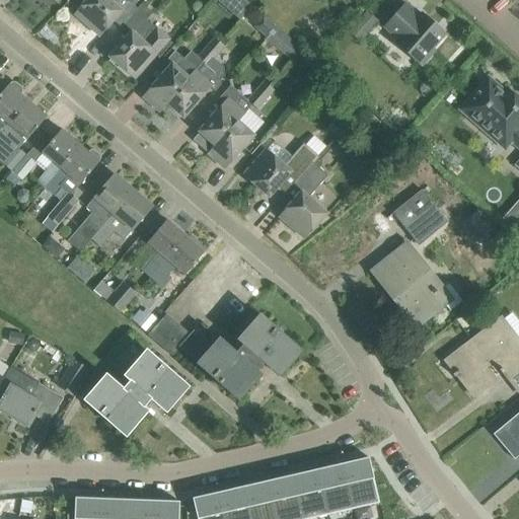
[(87,0),(75,14),(100,36),(114,21),(122,12),(126,16),(135,6),(139,0),(87,0)]
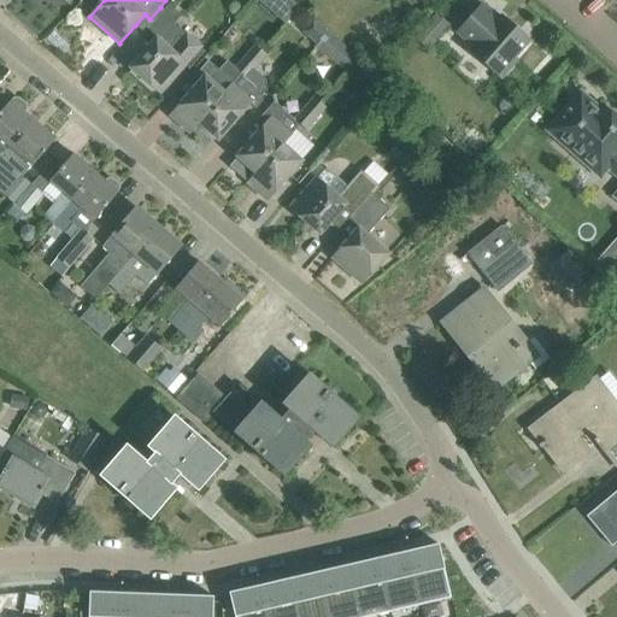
[(257,0),(271,12),(282,0),(257,0)]
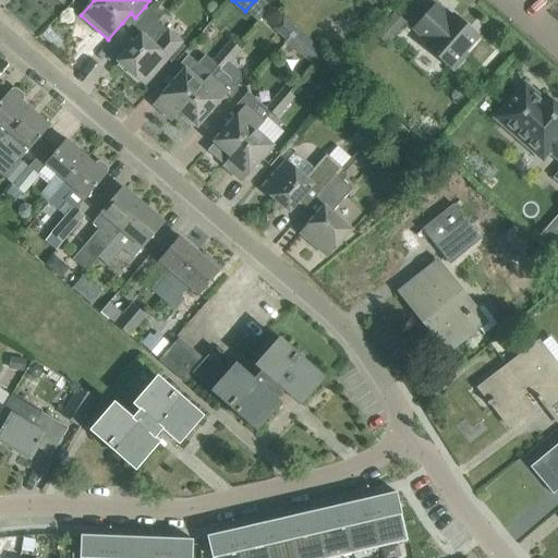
[(428,43),(425,46),(455,71),(468,56),(465,53),(480,36),(464,23),(461,26),(436,3),(413,29),(428,43)]
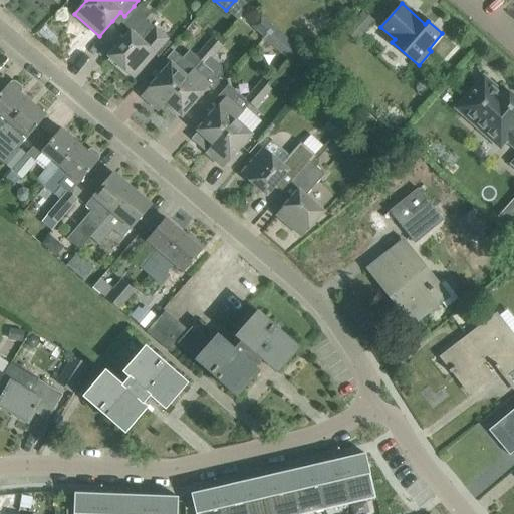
[(345,30),(356,40),(374,20),(363,10),(345,30)]
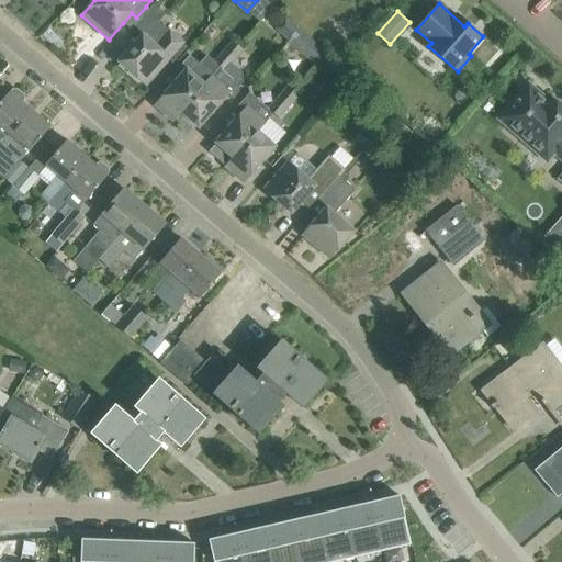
[(169,32),(156,21),(152,25),(150,25),(119,62),(146,86),(170,58),(173,63),(187,47),(184,44),(186,43),(170,30),(169,32)]
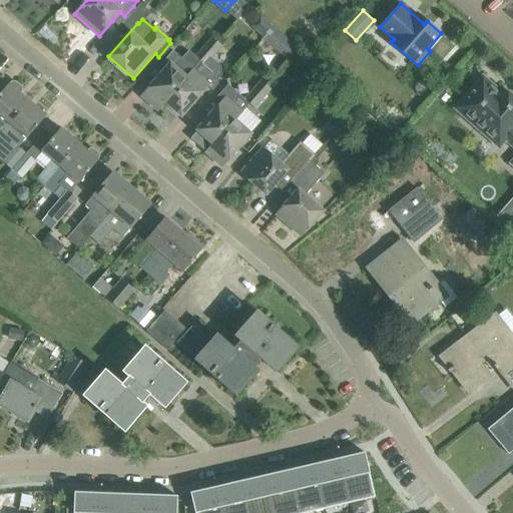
[(299,48),(274,27),(264,39),(288,60),(299,48)]
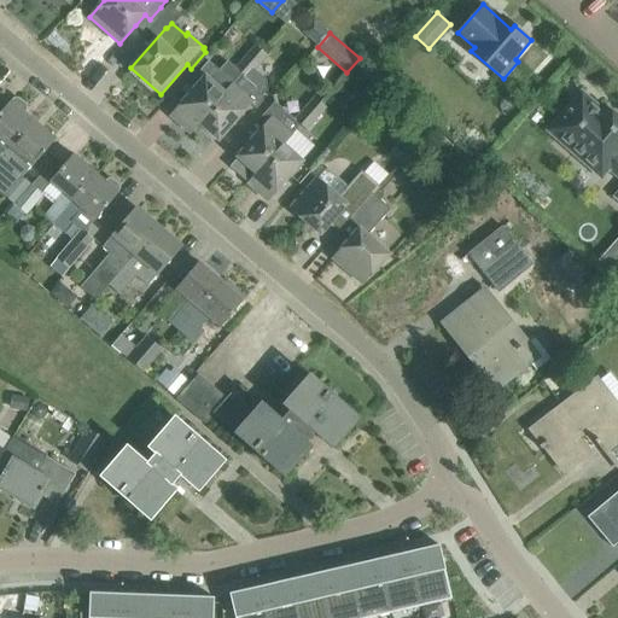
[(246,58),(258,68),(268,57),(257,47),(246,58)]
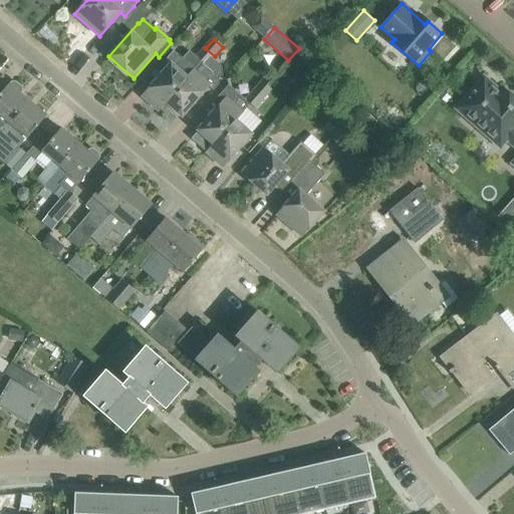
[(197,58),(202,62),(206,66),(212,59),(215,56),(205,48),(197,58)]
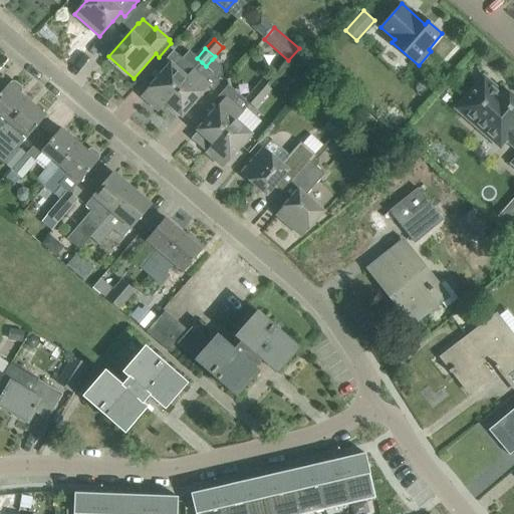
[(178,72),(182,68),(182,59),(173,51),(162,63),(167,68),(142,96),(159,111),(166,102),(187,79),(178,72)]
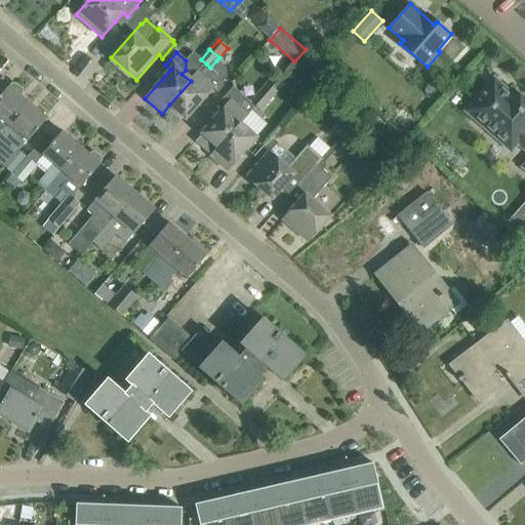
[(206,64),(191,81),(169,105),(186,119),(212,89),(217,93),(224,85),(224,81),(227,76),(227,68),(216,61),(210,68),(206,64)]
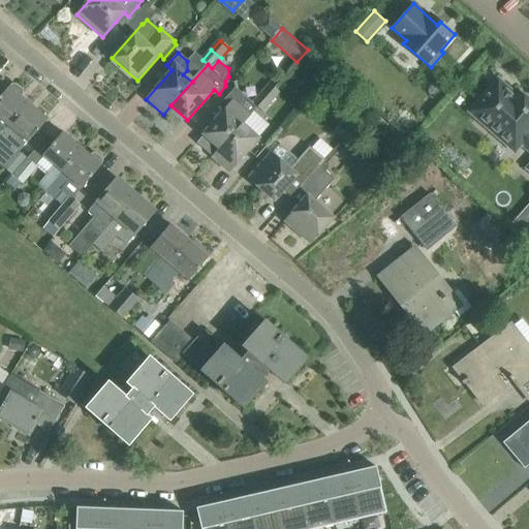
[(528,165),(528,168),(528,99),(518,90),(515,94),(498,80),(474,107),(500,131),(497,135),(515,151),(522,144),(528,150),(528,165)]
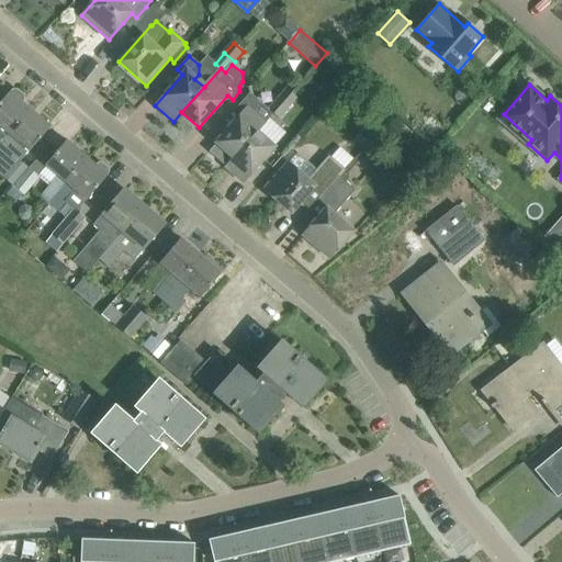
[(278,100),(289,109),(298,99),(288,89),(278,100)]
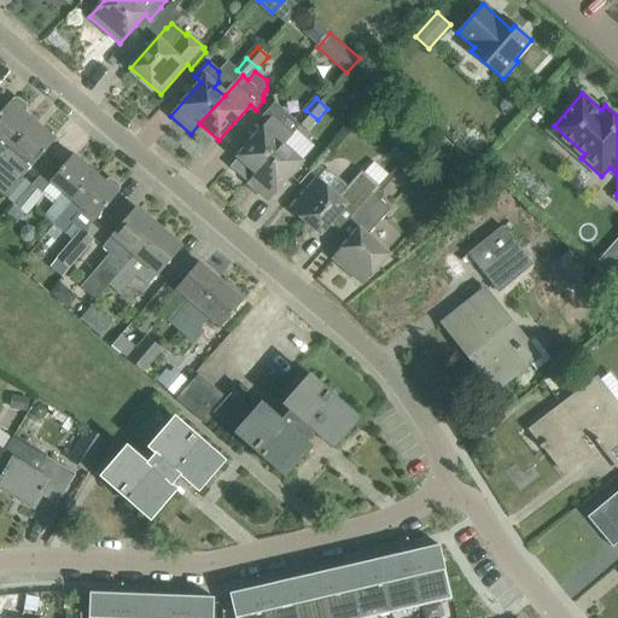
[(11,100),(0,114),(0,136),(1,139),(0,140),(0,159),(34,120),(25,114),(27,111),(25,106),(18,100),(13,100),(12,101),(11,100)]
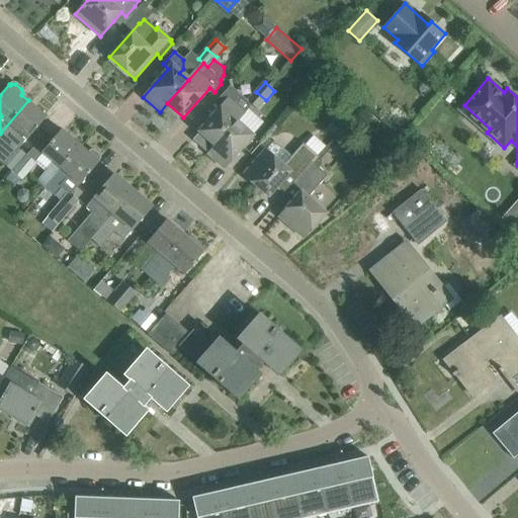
[(200,133),(193,140),(208,153),(238,121),(245,113),(236,105),(239,93),(231,86),(214,103),(220,108),(199,132),(200,133)]
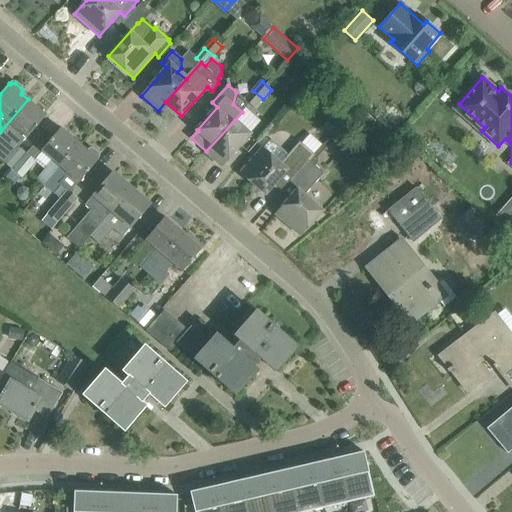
[(249,104),(254,109),(263,99),(253,91),(245,100),(249,104)]
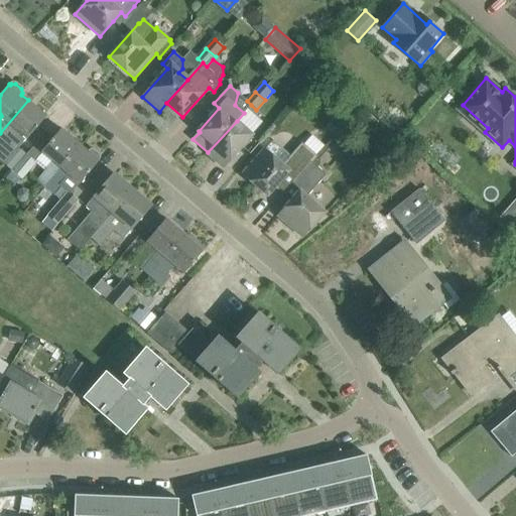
[(5,178),(6,179),(27,155),(18,148),(27,138),(28,139),(47,116),(28,100),(0,133),(0,161),(11,171),(5,178)]
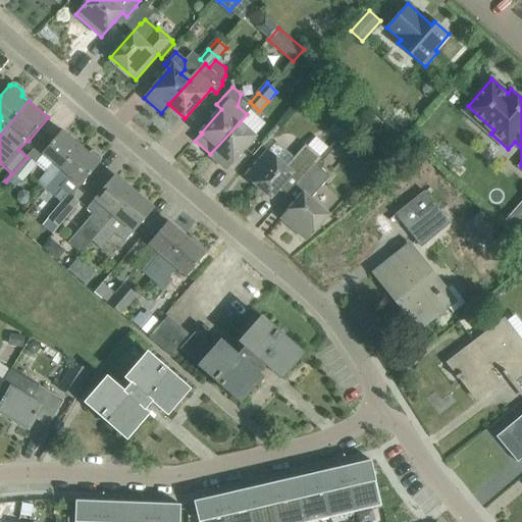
[(329,128),(338,137),(348,126),(338,118),(329,128)]
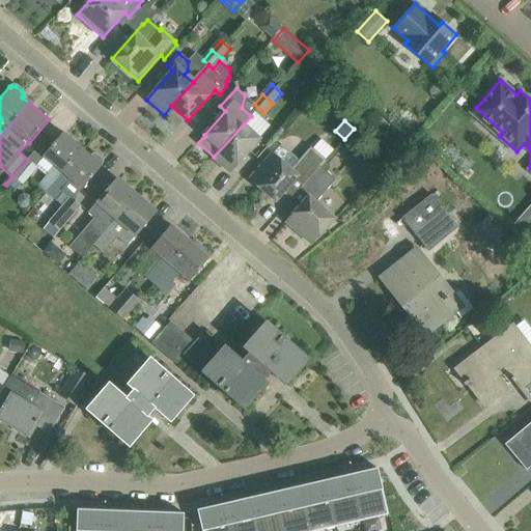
[(244,124),(214,157),(213,158),(230,173),(260,139),(244,124)]
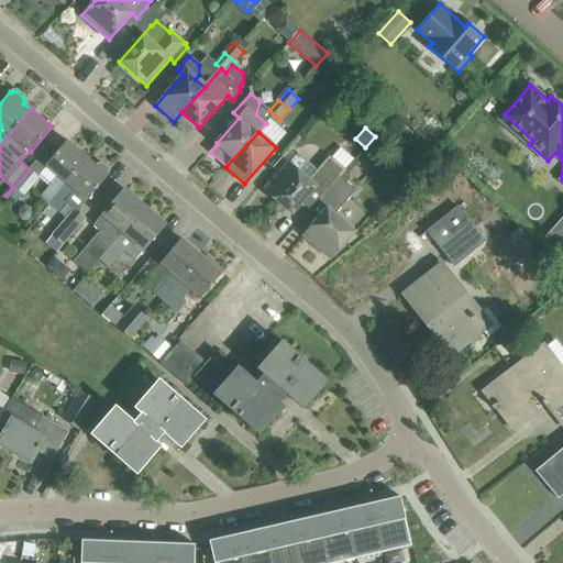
[(365,147),(376,156),(385,145),(375,136),(365,147)]
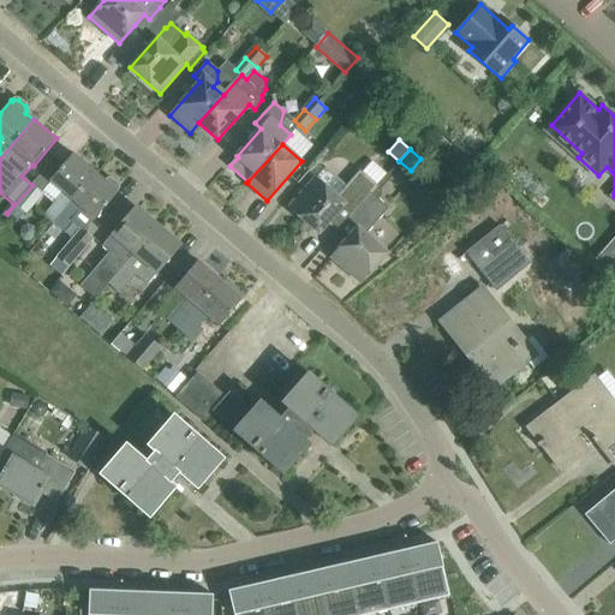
[(54,203),(43,215),(53,224),(96,173),(73,154),(51,180),(64,191),(54,203)]
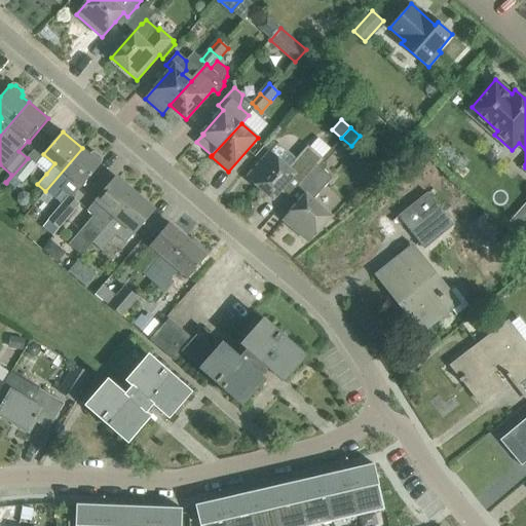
[(295,175),(303,181),(324,157),(308,145),(297,158),(278,143),(270,152),(248,177),(273,199),(295,175)]
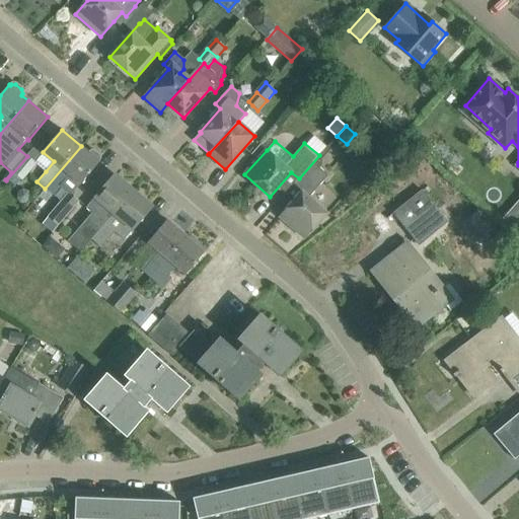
[(88,152),(81,146),(45,189),(53,196),(62,187),(68,193),(70,195),(80,183),(81,184),(99,162),(98,161),(100,160),(99,156),(93,150),(89,150),(88,152)]
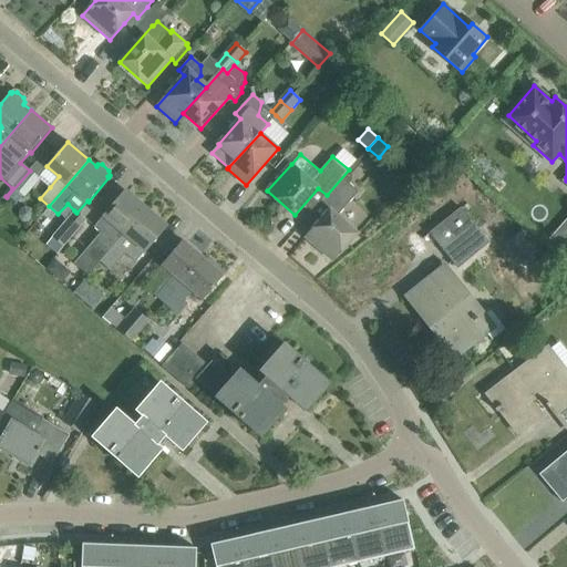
[(30,171),(7,197),(16,205),(23,196),(24,197),(40,179),(30,171)]
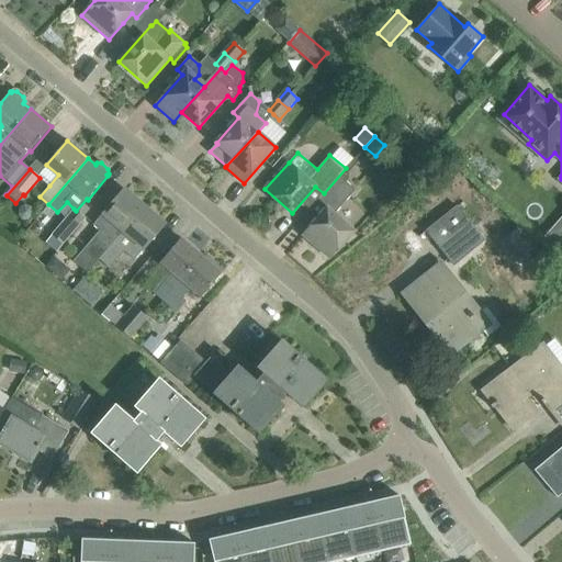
[(355,190),(340,179),(296,232),(330,260),(355,232),(334,214),(355,190)]
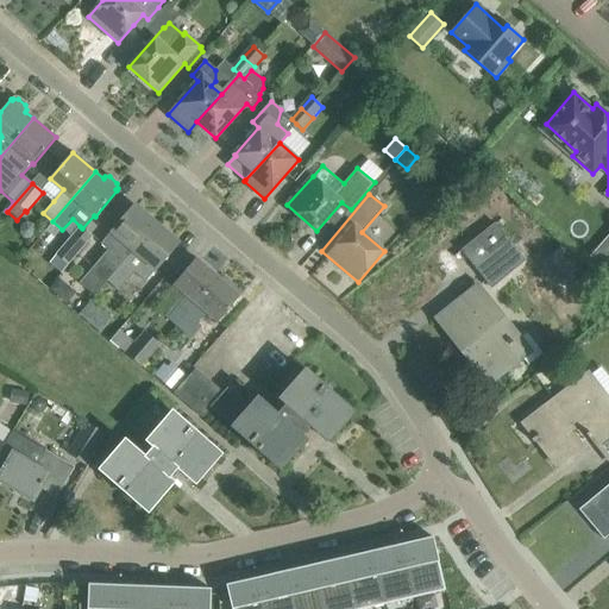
[(115,272),(157,224),(135,205),(101,244),(108,250),(80,283),(95,296),(115,272)]
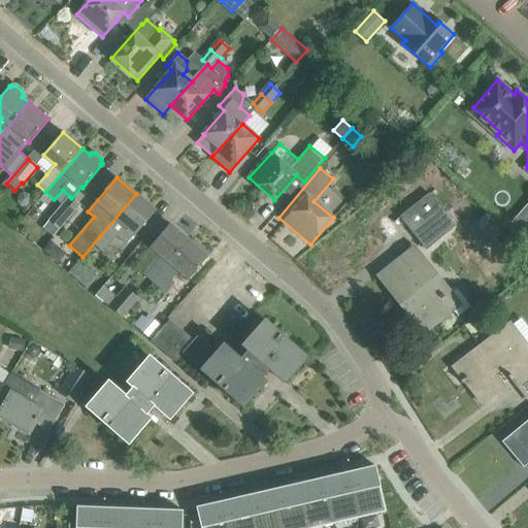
[(129,241),(156,210),(136,194),(100,236),(94,243),(105,254),(122,234),(129,241)]
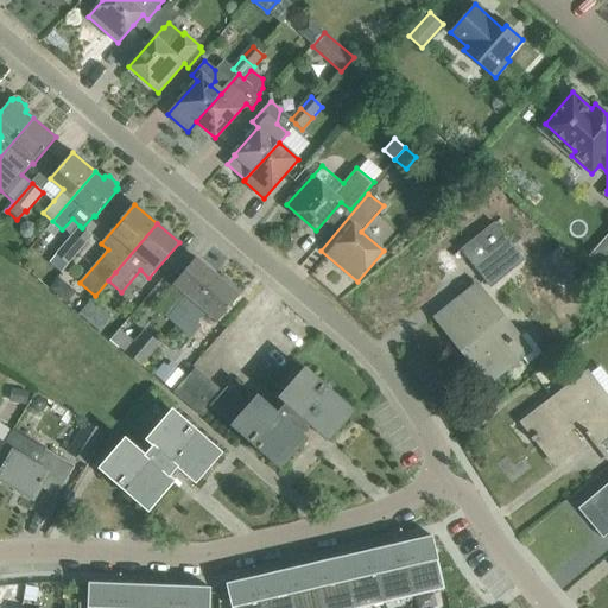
[(461,249),(491,286),(517,265),(502,247),(510,241),(494,223),(461,249)]
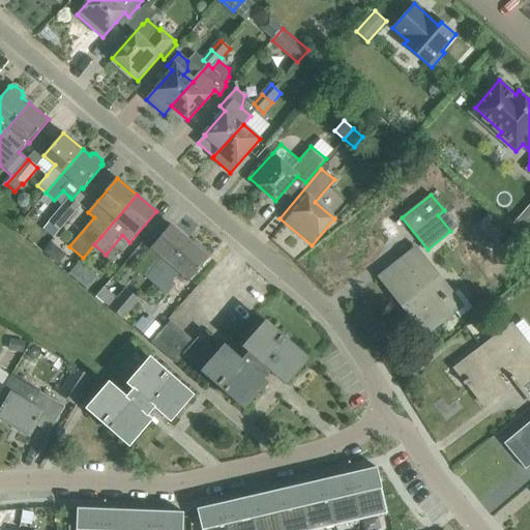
[(42,229),(53,238),(81,206),(71,199),(69,197),(42,229)]
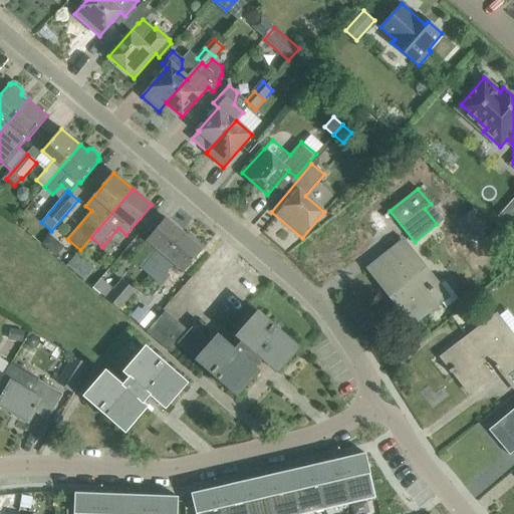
[(364,207),(318,244),(329,257),(333,254),(339,262),(383,227),(382,225),(388,221),(380,212),(379,212),(371,202),(364,208),(364,207)]
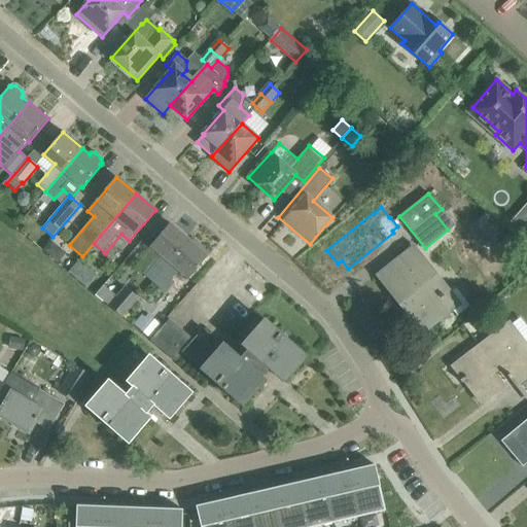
[(504,227),(486,211),(473,224),(492,241),(504,227)]
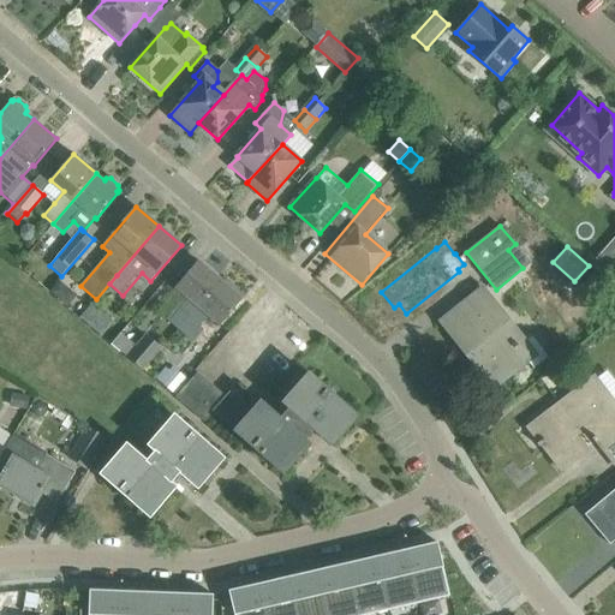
[(198,261),(174,288),(187,299),(179,310),(189,317),(221,280),(198,261)]
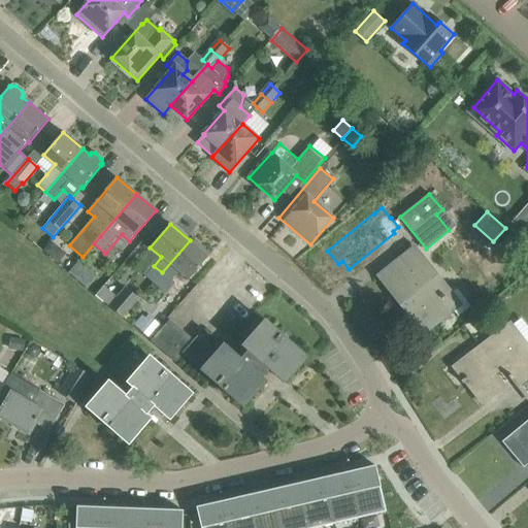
[(154,282),(166,293),(174,284),(170,279),(177,270),(189,279),(208,257),(190,240),(154,282)]
